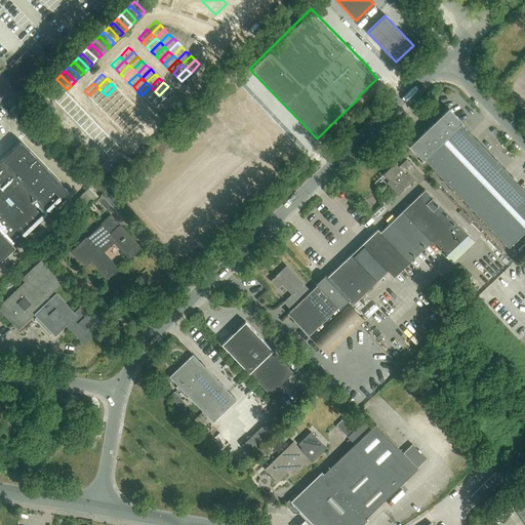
[(151,86),(142,95),(146,99),(155,91),(151,86)]
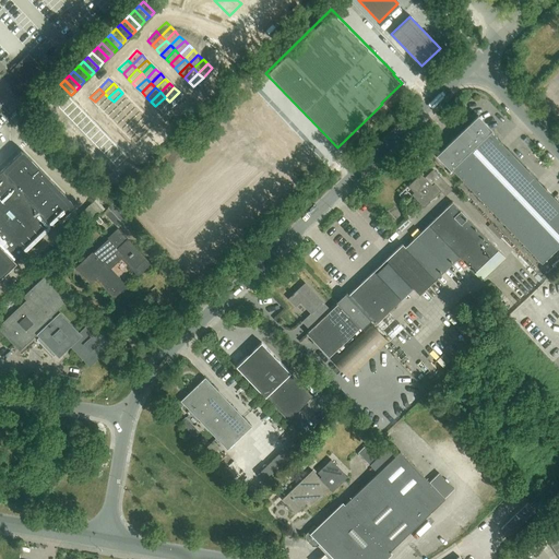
[(179,92),(169,102),(174,106),(183,97),(179,92)]
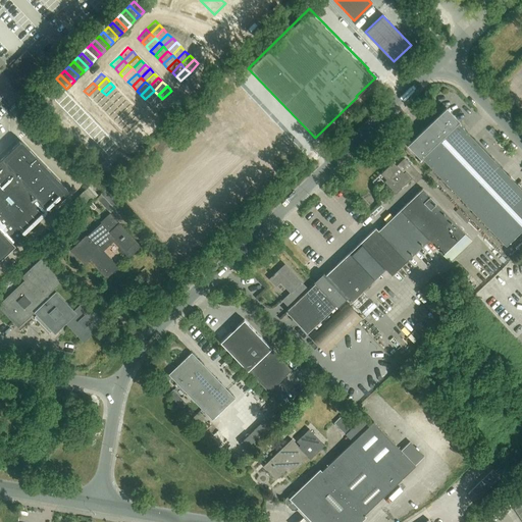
[(97,87),(89,95),(93,100),(101,91),(97,87)]
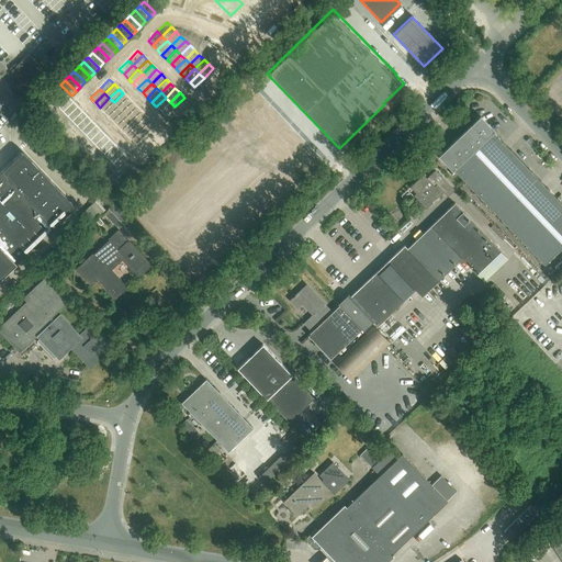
[(123,93),(114,102),(119,108),(127,98),(123,93)]
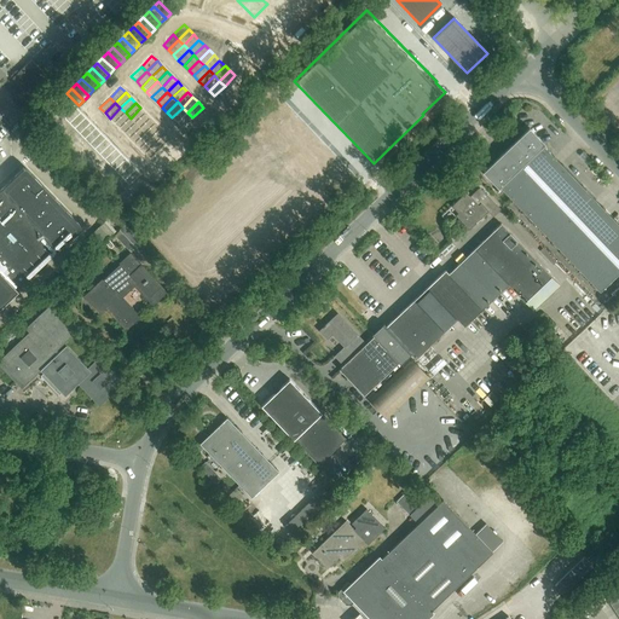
[(76,108),(64,120),(69,125),(81,113),(76,108)]
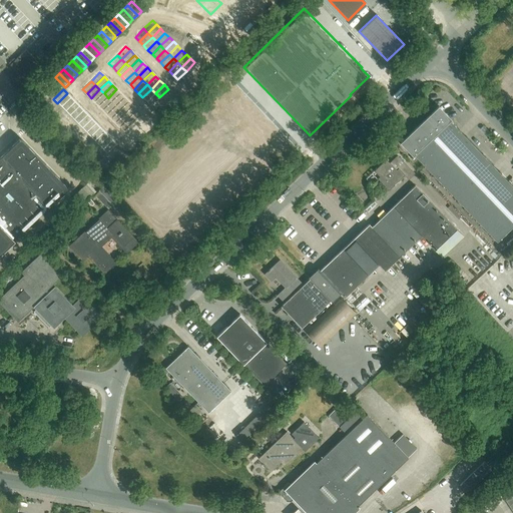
[(99,89),(91,98),(95,102),(104,93),(99,89)]
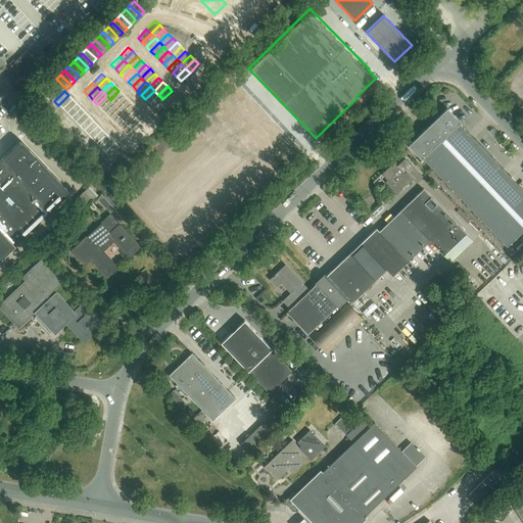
[(119,91),(110,100),(114,104),(124,95),(119,91)]
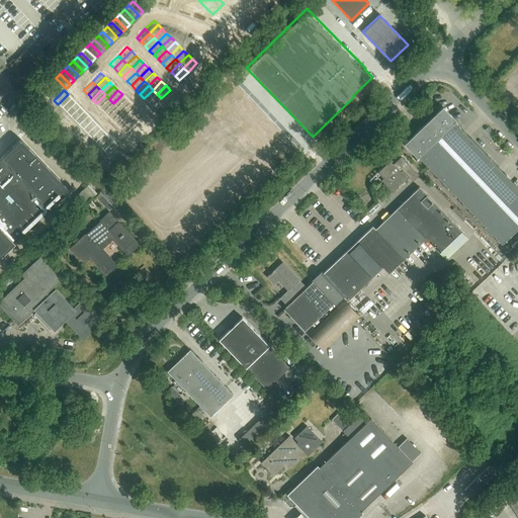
[(153,90),(144,98),(149,102),(157,94),(153,90)]
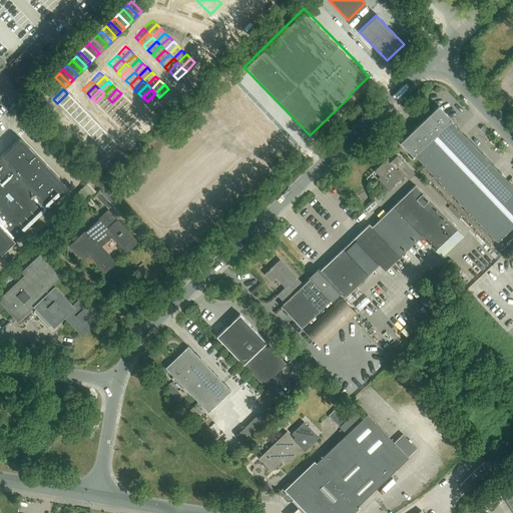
[(67,93),(57,103),(61,108),(71,98),(67,93)]
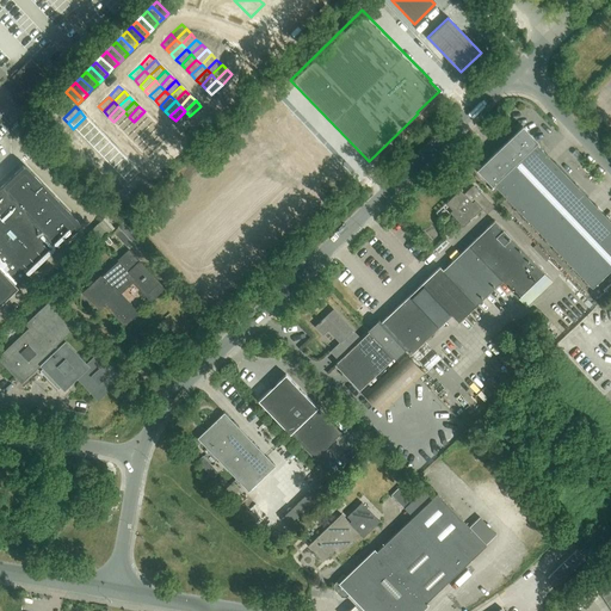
[(124,111),(113,122),(118,127),(129,117),(124,111)]
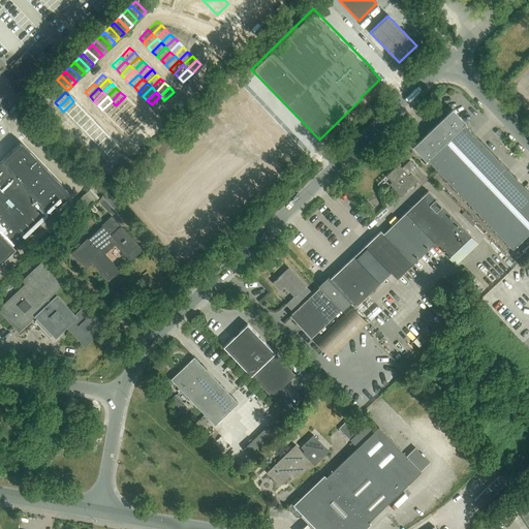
[(125,96),(116,105),(120,110),(129,101),(125,96)]
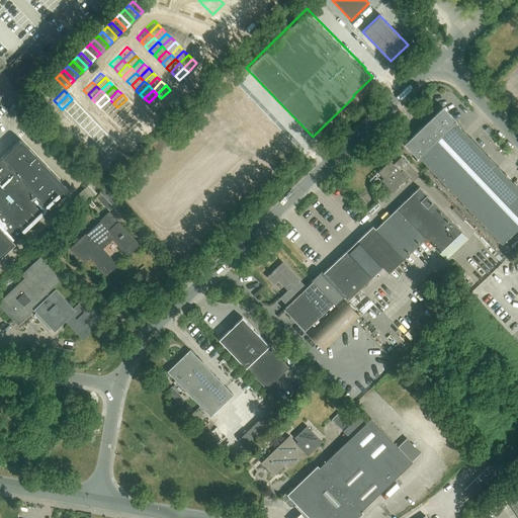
[(157,94),(149,102),(153,107),(161,98),(157,94)]
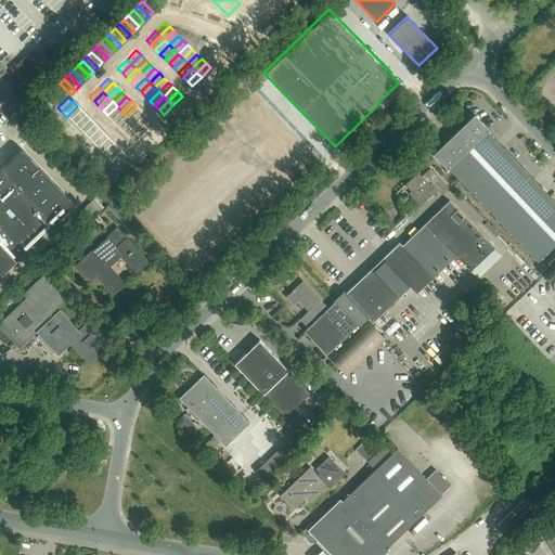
[(0,126),(11,115),(3,107),(0,111),(0,104),(1,104),(0,103),(0,126)]
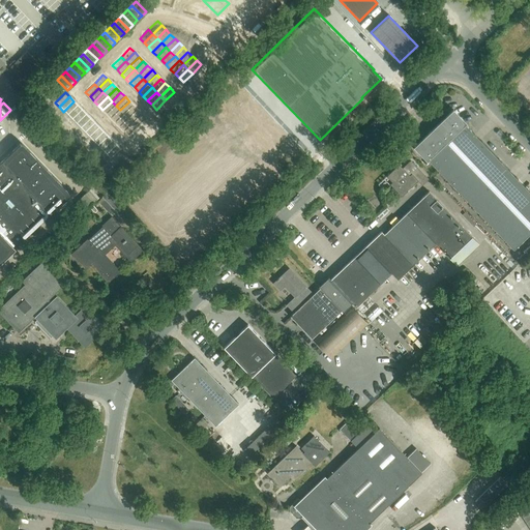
[(74,101),(63,112),(67,116),(78,106),(74,101)]
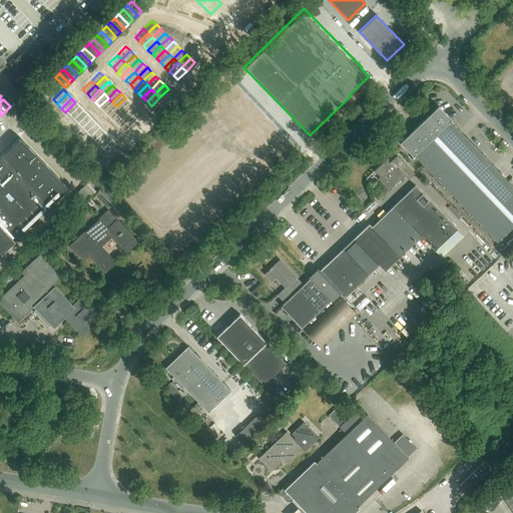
[(108,98),(99,106),(104,110),(112,102),(108,98)]
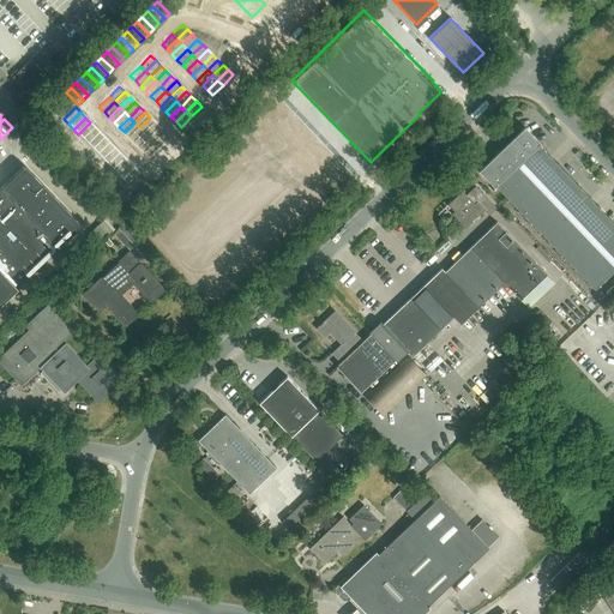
[(150,118),(139,127),(144,132),(155,122),(150,118)]
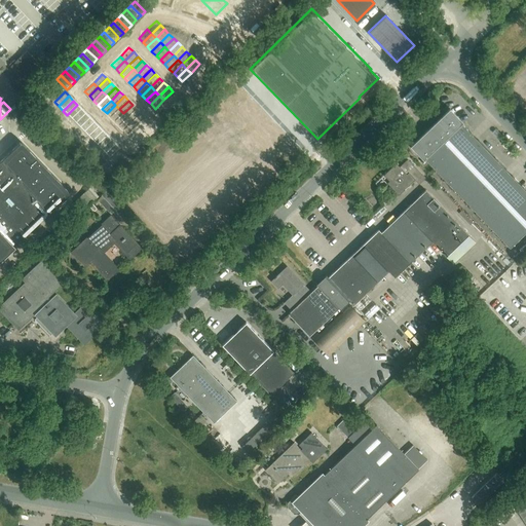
[(77,105),(67,115),(72,119),(81,109),(77,105)]
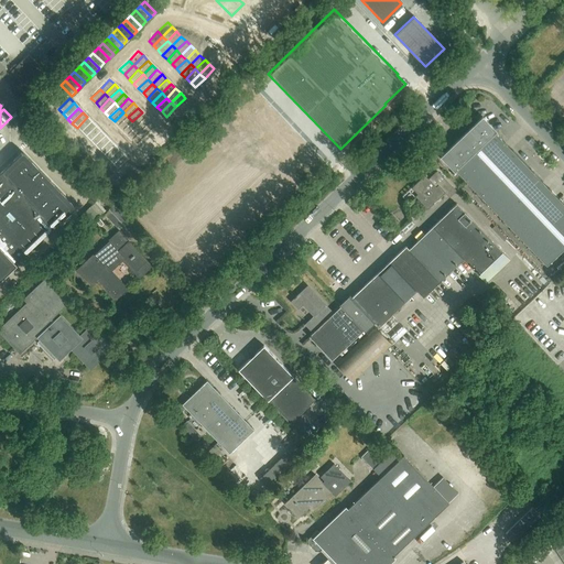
[(123,112),(115,121),(119,127),(128,117),(123,112)]
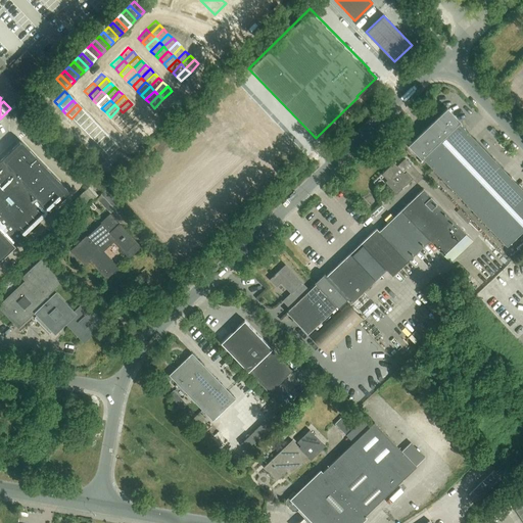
[(132,104),(123,112),(128,117),(136,108),(132,104)]
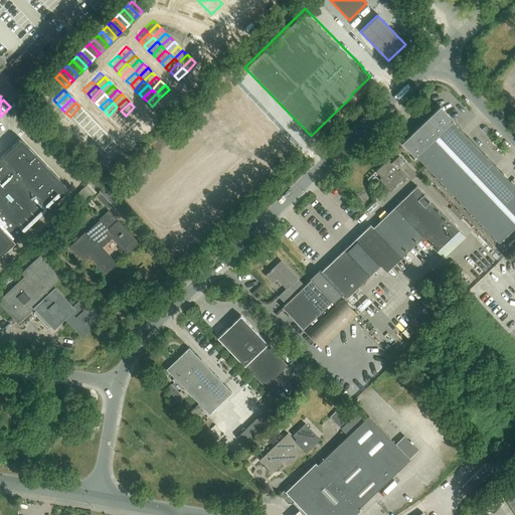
[(79,107),(70,117),(74,121),(84,111),(79,107)]
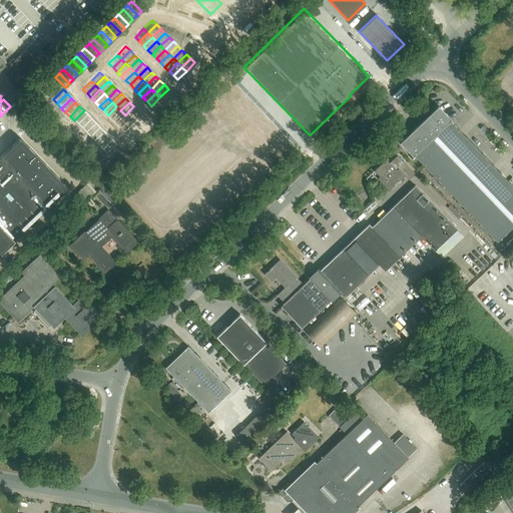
[(116,106),(108,115),(112,119),(120,110),(116,106)]
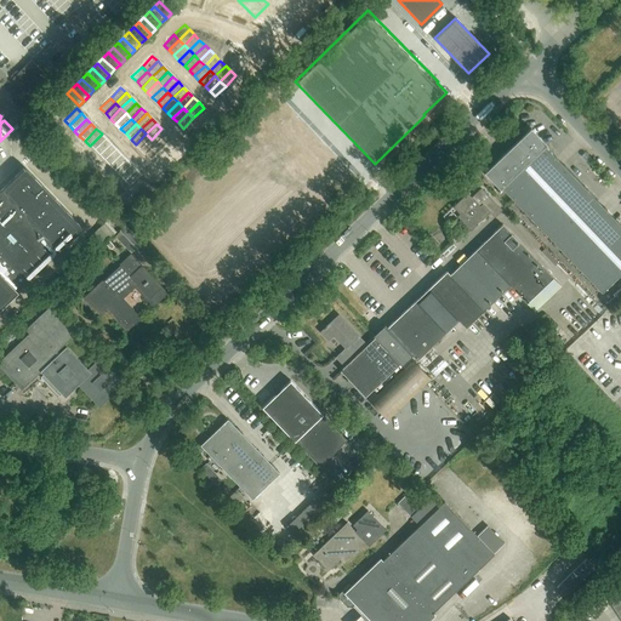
[(161,129),(152,140),(157,144),(166,134),(161,129)]
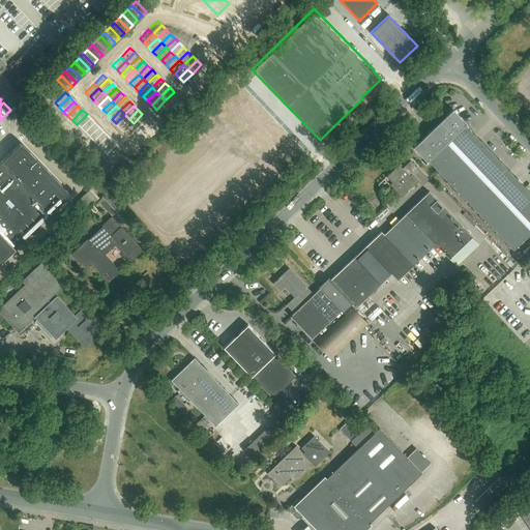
[(512,248),(529,232),(529,192),(465,124),(464,124),(452,113),(416,147),(428,158),(427,159),(512,248)]
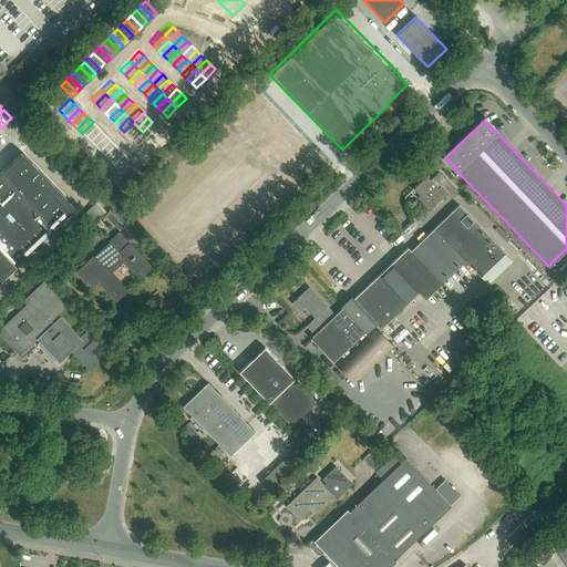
[(93,122),(82,133),(86,138),(98,127),(93,122)]
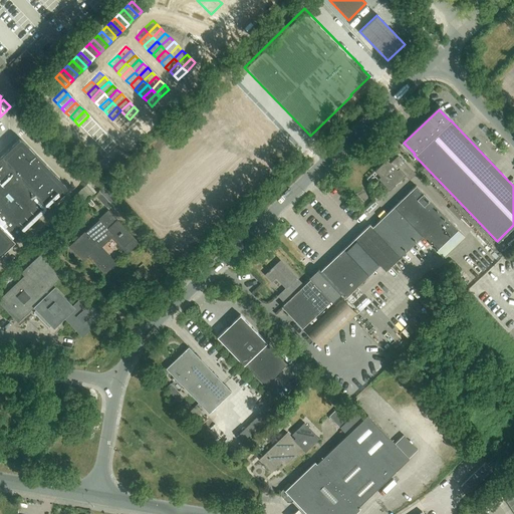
[(120,110),(112,119),(116,123),(125,115),(120,110)]
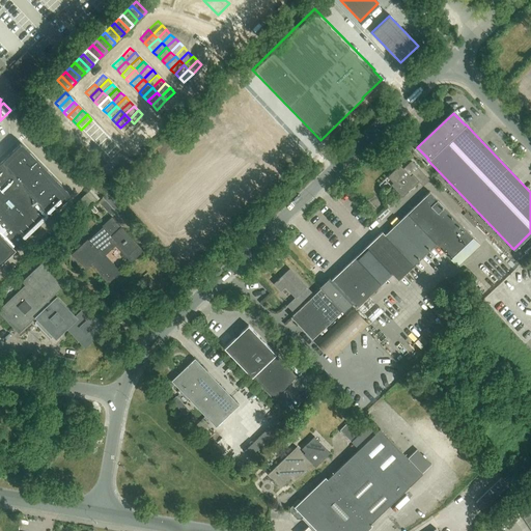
[(142,114),(134,123),(138,128),(147,119),(142,114)]
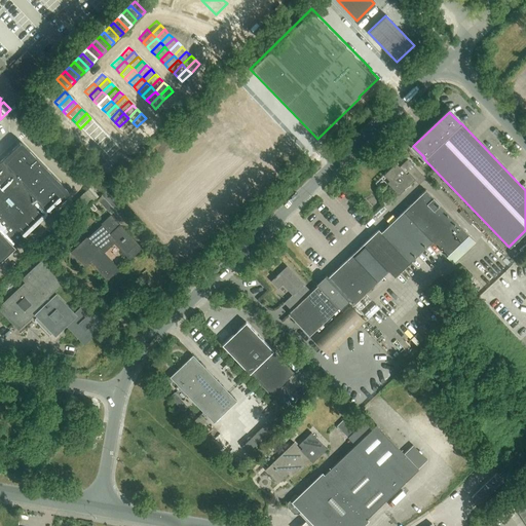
[(90,118),(80,128),(84,133),(95,122),(90,118)]
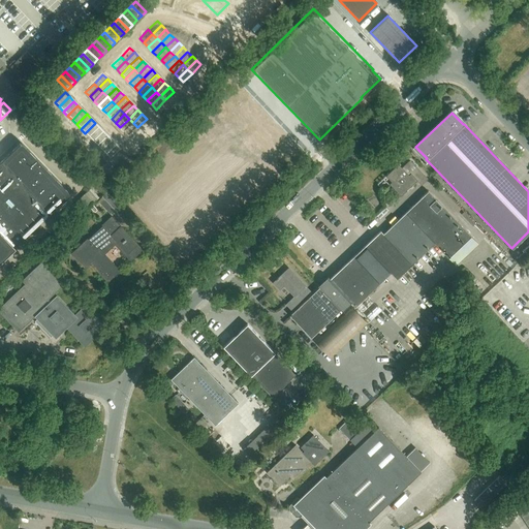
[(129,119),(120,127),(124,131),(133,123),(129,119)]
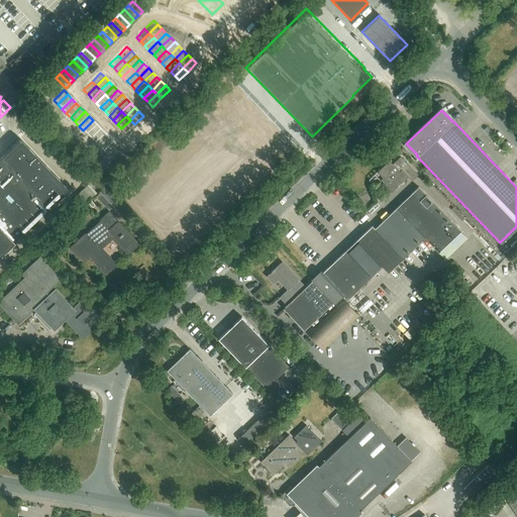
[(93,120),(83,130),(88,134),(97,124),(93,120)]
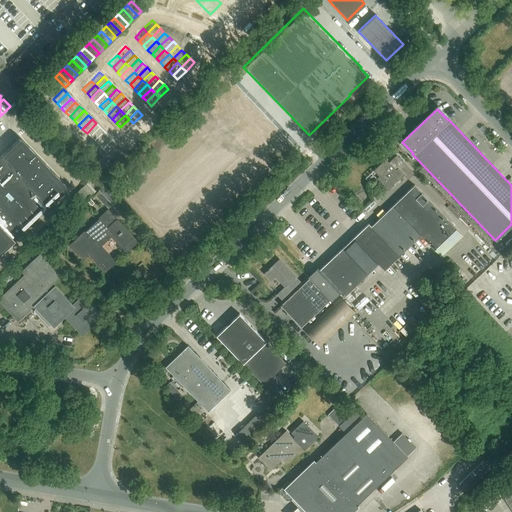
[(129,119),(120,127),(125,132),(133,123),(129,119)]
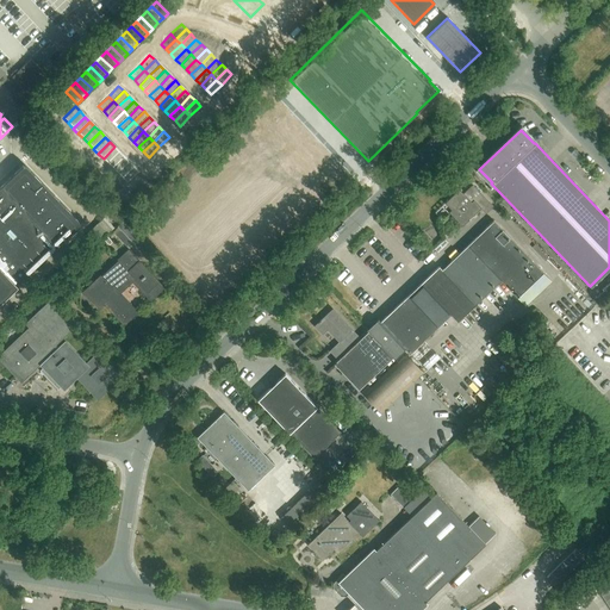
[(114,147),(104,159),(109,163),(120,151),(114,147)]
